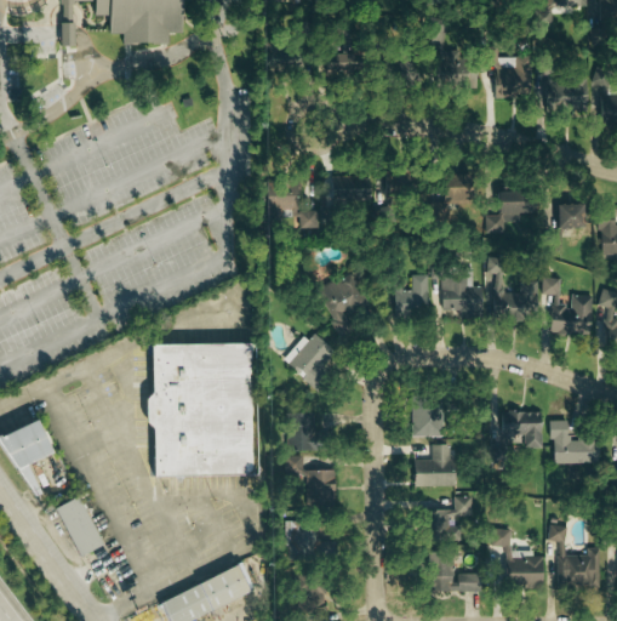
[(190,0),(192,36),(106,38),(106,0),(190,0)]
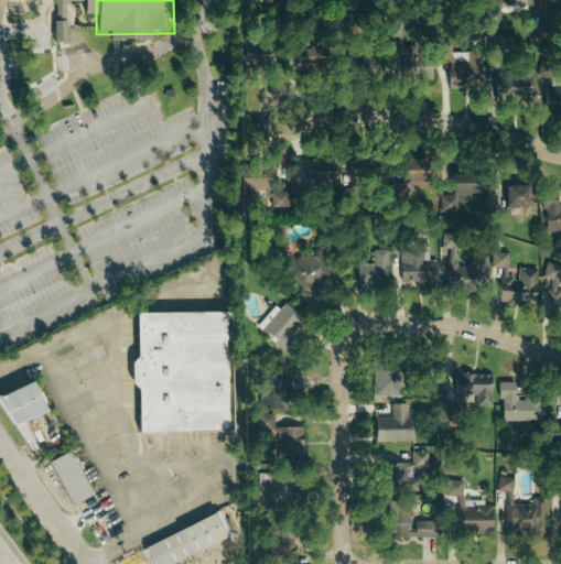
[(499,0),(500,12),(514,12),(514,7),(531,7),(530,0),(499,0)]
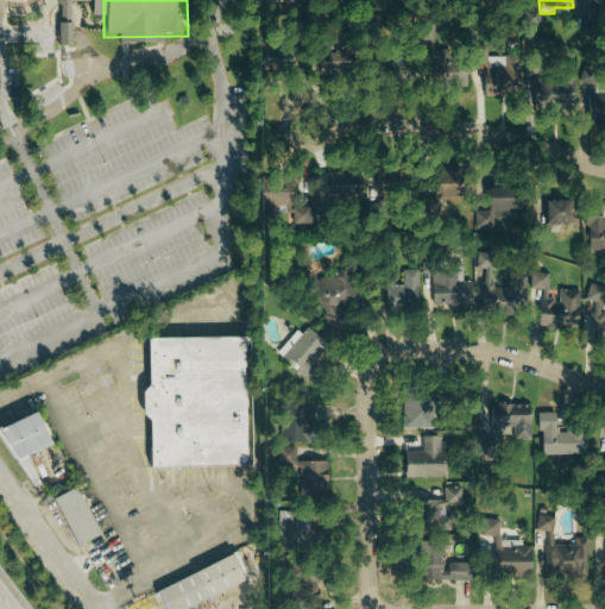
[(586,19),(604,18),(604,0),(585,0),(586,0),(586,19)]
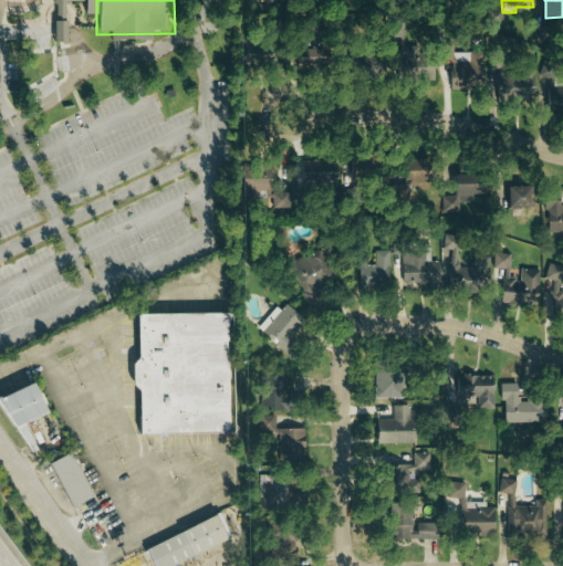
[(454,53),(452,45),(439,45),(440,60),(449,59),(450,88),(483,87),(482,52),(454,53)]
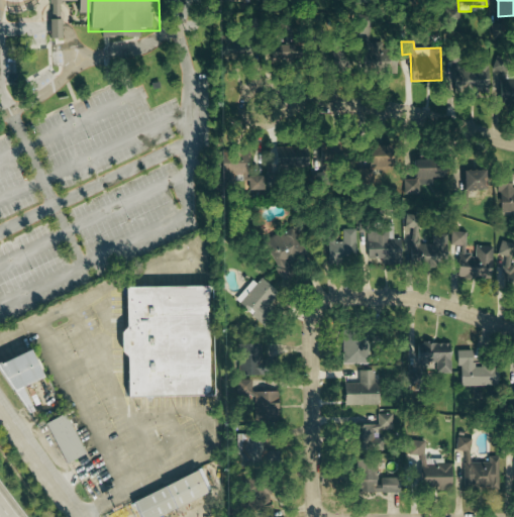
[(288,45),(269,44),(269,63),(288,64),(288,45)]
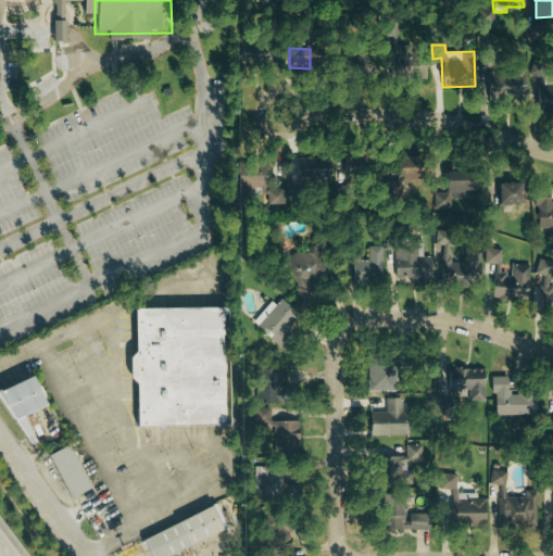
[(427,79),(426,62),(393,63),(393,72),(396,72),(396,80),(427,79)]
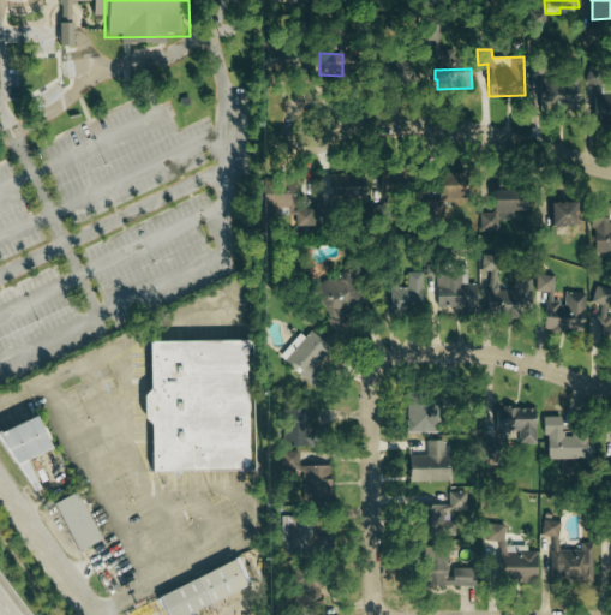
[(581,82),(537,81),(535,111),(580,112),(581,82)]
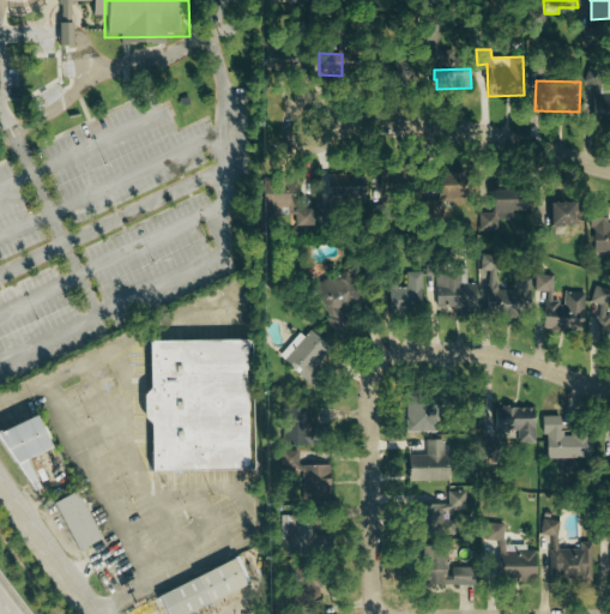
[(609,92),(592,94),(593,128),(609,127),(609,92)]
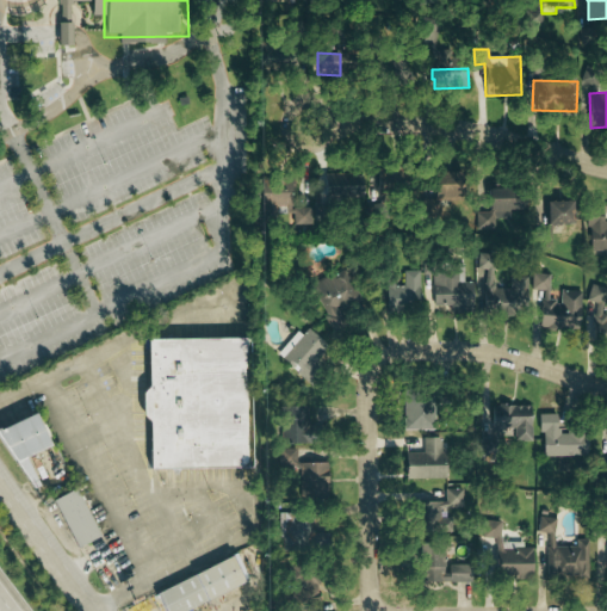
[(363,173),(324,176),(326,202),(364,199),(363,173)]
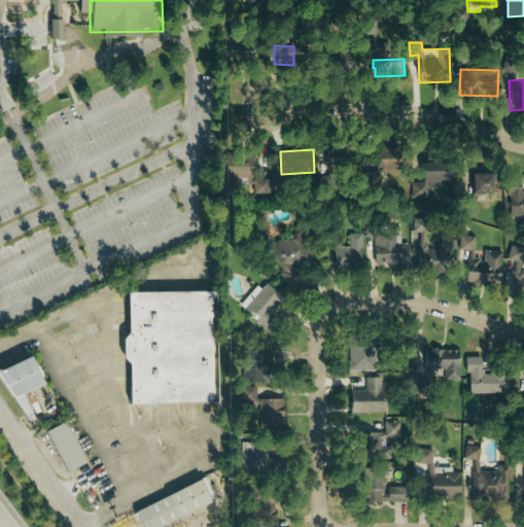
[(226,176),(253,177),(253,153),(228,152),(226,176)]
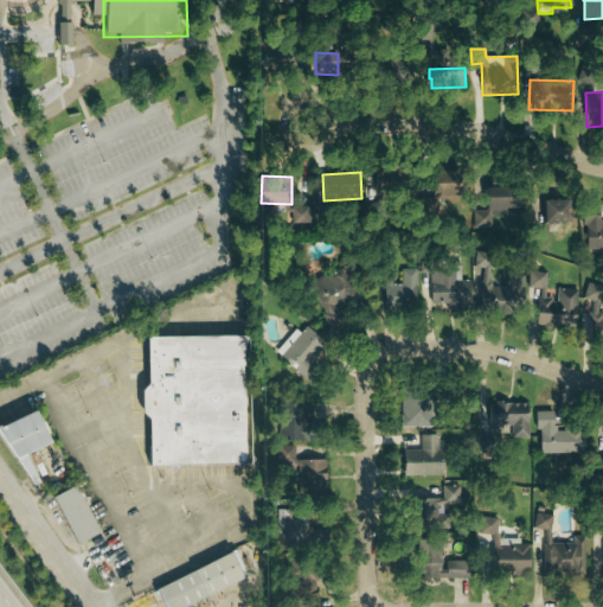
[(518,209),(517,186),(480,189),(481,230),(493,230),(492,217),(508,216),(508,209),(518,209)]
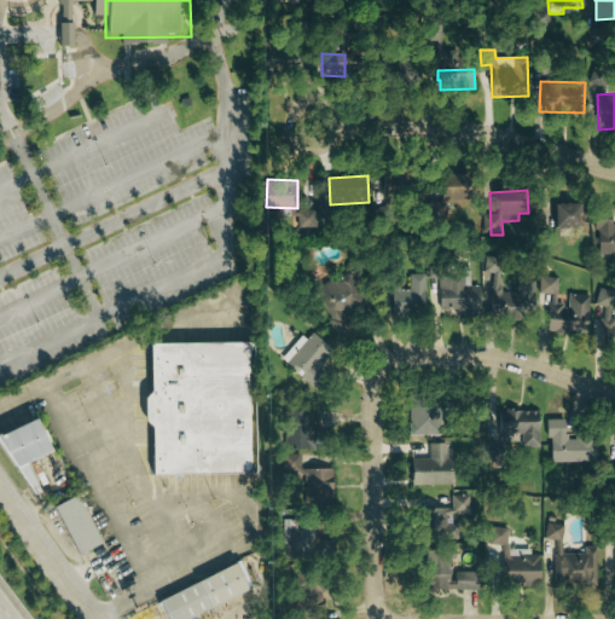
[(579,206),(561,208),(563,229),(581,227),(579,206)]
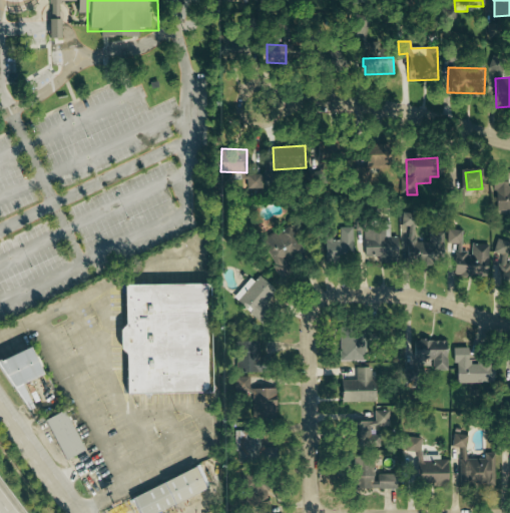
[(262,175),(251,174),(250,186),(262,187),(262,175)]
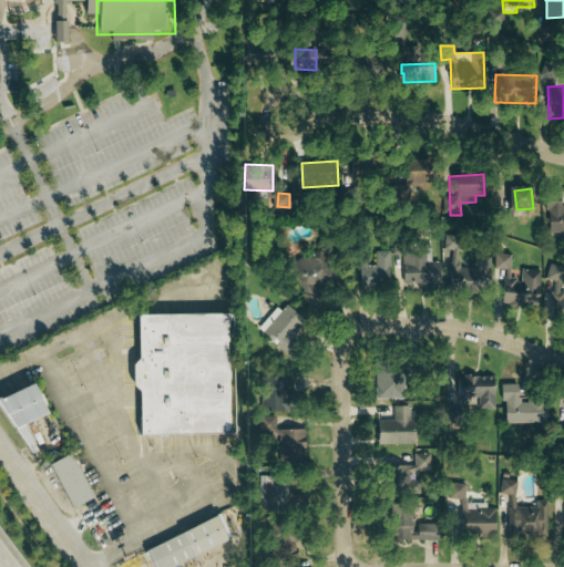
[(491,257),(475,257),(475,267),(460,267),(459,235),(445,235),(445,253),(451,253),(452,287),(491,287),(491,257)]
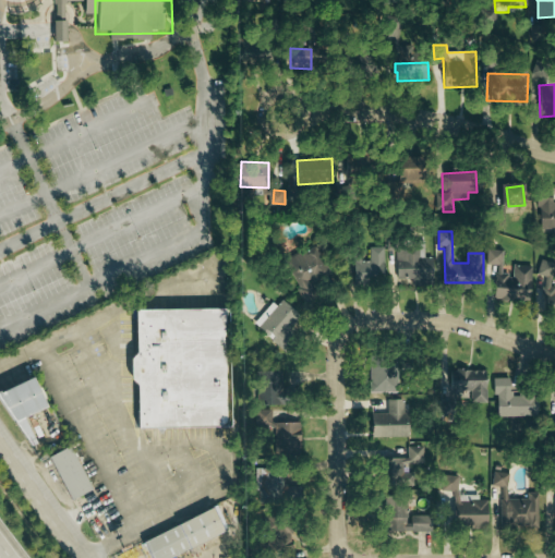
[(433,258),(425,258),(425,241),(411,242),(411,250),(396,251),(397,279),(413,279),(413,287),(434,287),(433,258)]
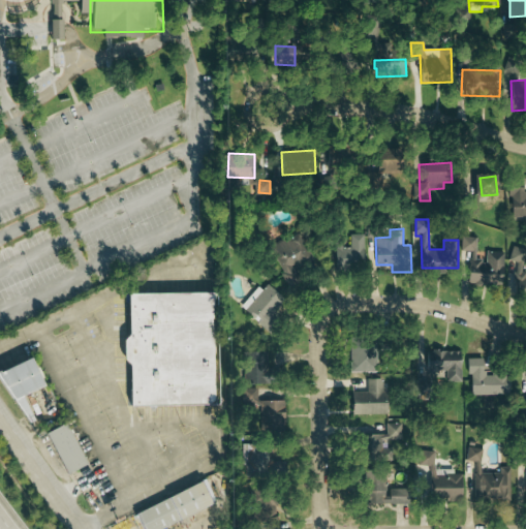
[(289,292),(304,286),(296,268),(315,259),(304,231),(271,246),(289,292)]
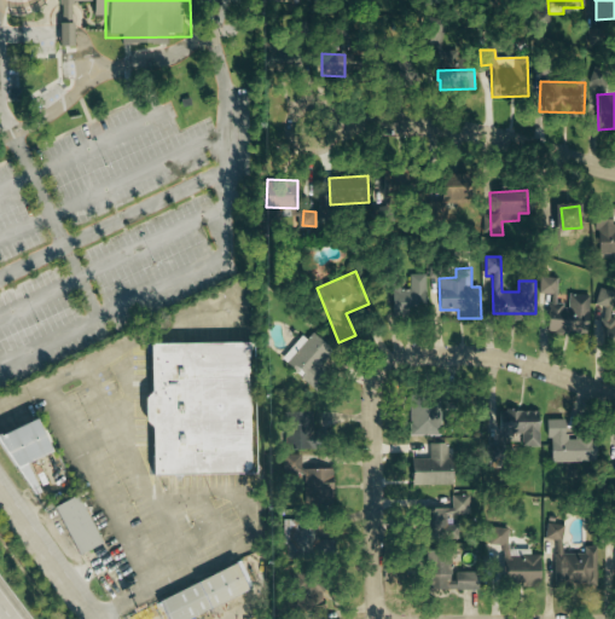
[(425,275),(411,275),(411,288),(392,288),(392,312),(427,312),(425,275)]
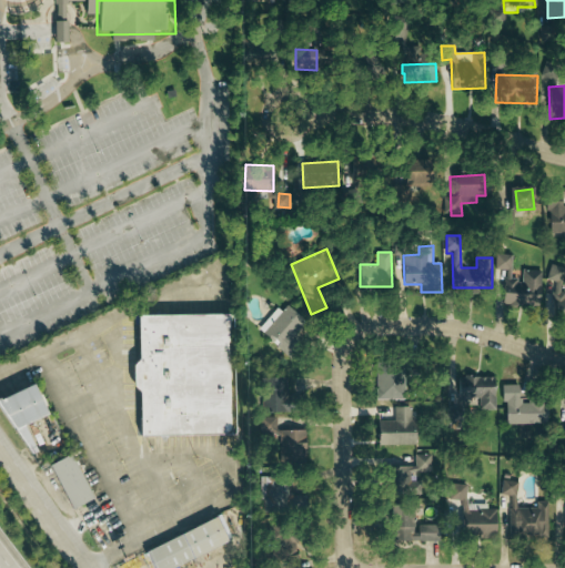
[(496,269),(507,270),(507,277),(513,277),(513,255),(496,254),(496,269)]
